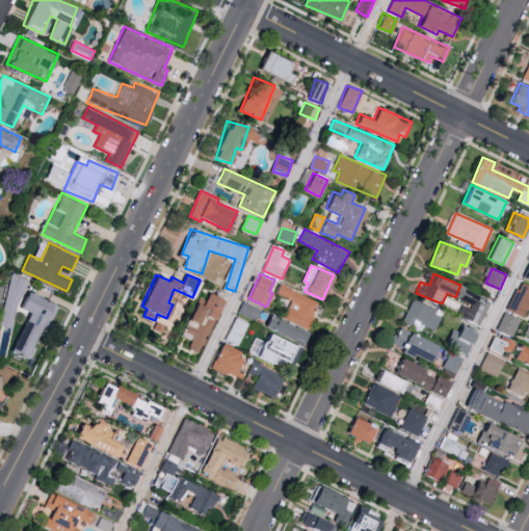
[(528,285),(524,283),(510,311),(524,317),(528,309),(528,285)]
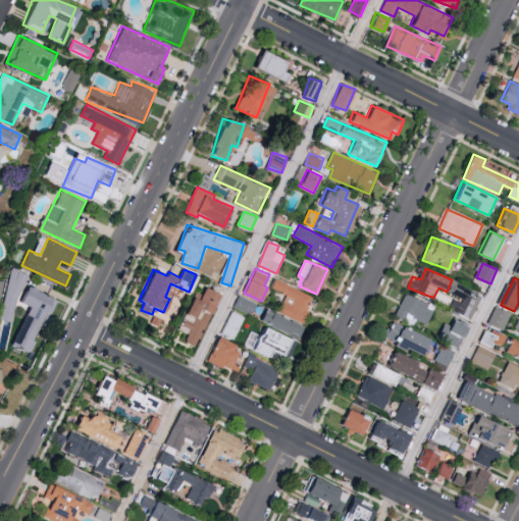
[(314,296),(275,278),(271,287),(287,294),(278,311),(302,322),(314,296)]
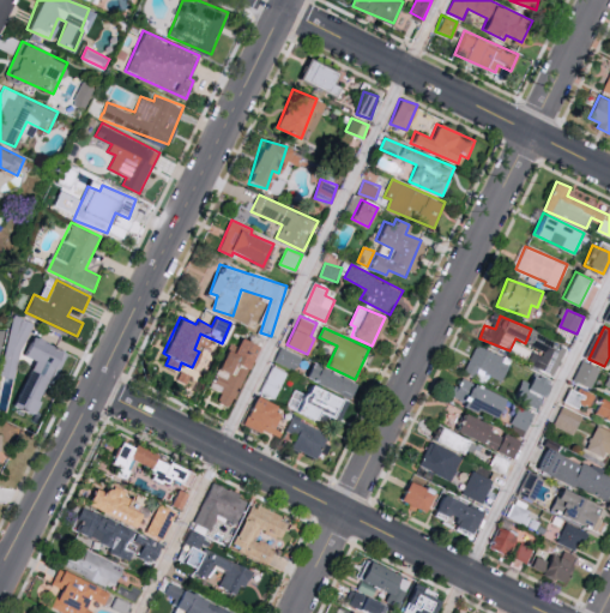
[(70,352),(31,335),(23,355),(35,360),(14,406),(34,414),(53,370),(60,373),(70,352)]
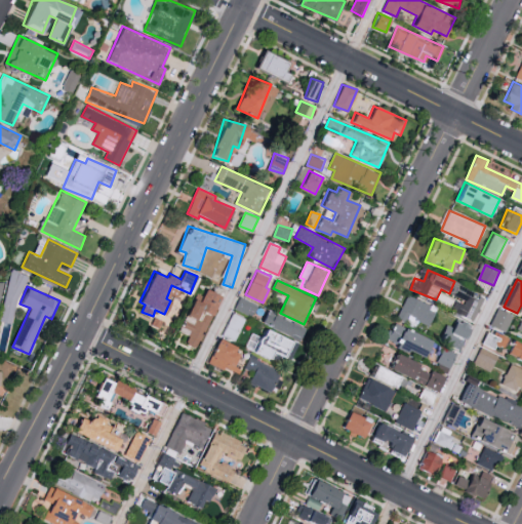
[(450,311),(476,320),(484,295),(458,286),(450,311)]
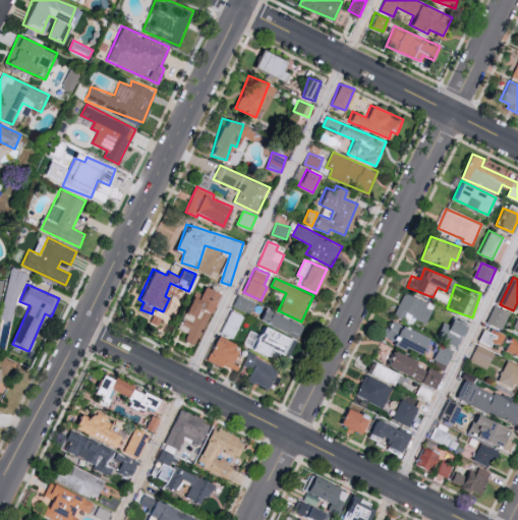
[(183,314),(186,315),(182,325),(190,328),(184,340),(198,346),(220,292),(204,286),(198,298),(191,295),(183,314)]
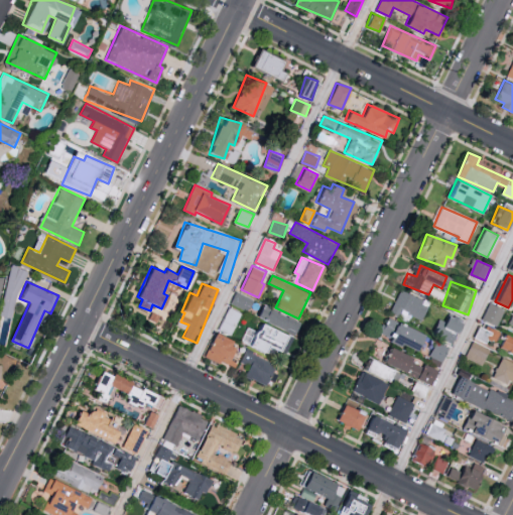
[(403,309),(423,318),(430,303),(401,289),(391,311),(400,315),(403,309)]
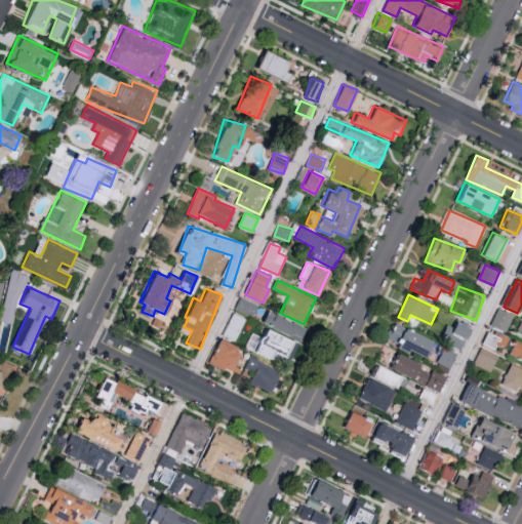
[(254,317),(259,304),(241,295),(235,308),(254,317)]
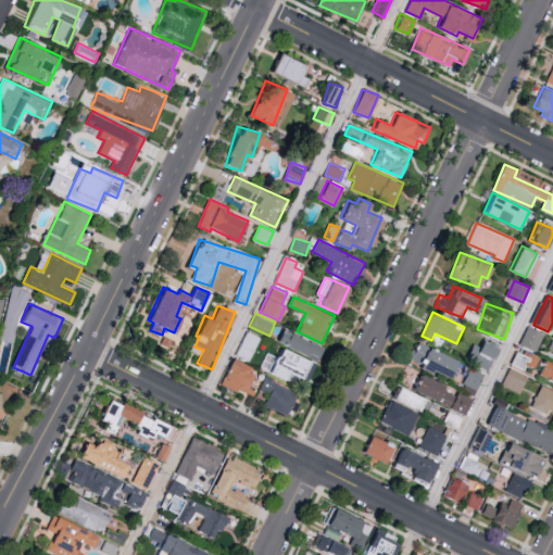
[(545,333),(528,326),(519,344),(537,352),(545,333)]
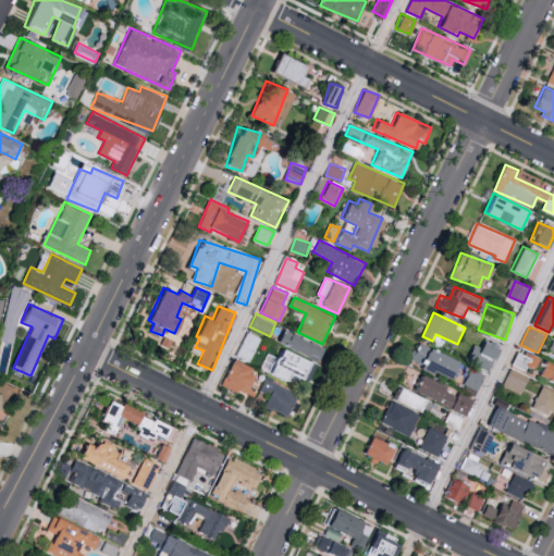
[(278,343),(318,358),(322,345),(282,330),(278,343)]
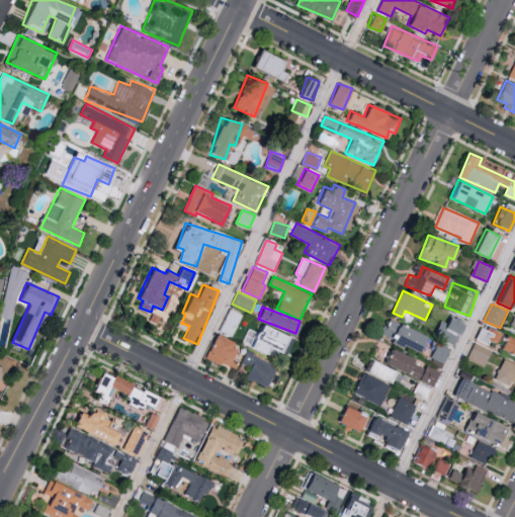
[(244,314),(232,308),(220,329),(233,336),(244,314)]
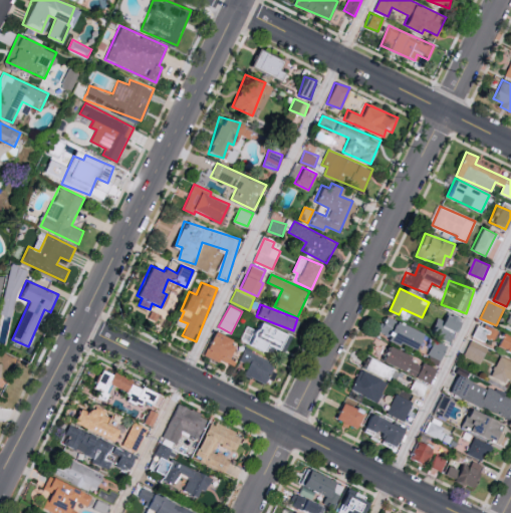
[(451,340),(461,319),(442,311),(433,333),(451,340)]
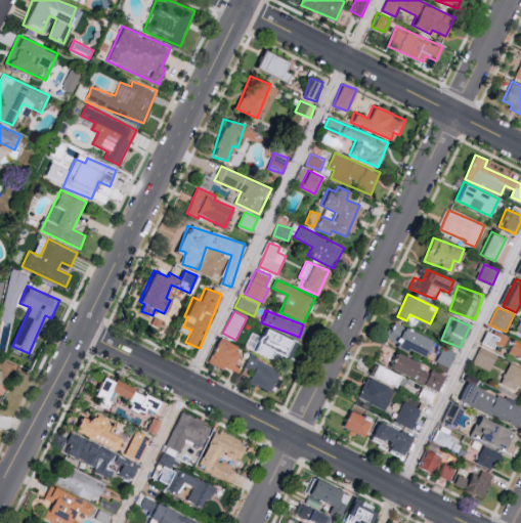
[(386,341),(425,354),(431,336),(392,322),(386,341)]
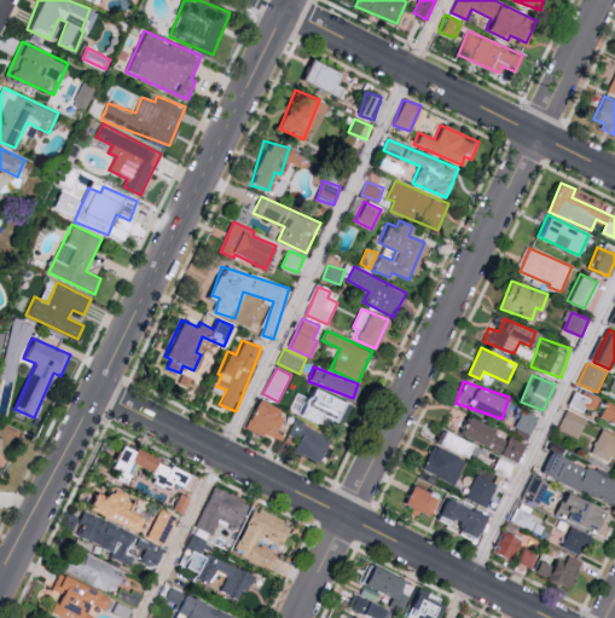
[(319,421),(320,416),(336,421),(344,398),(306,386),(297,414),(319,421)]
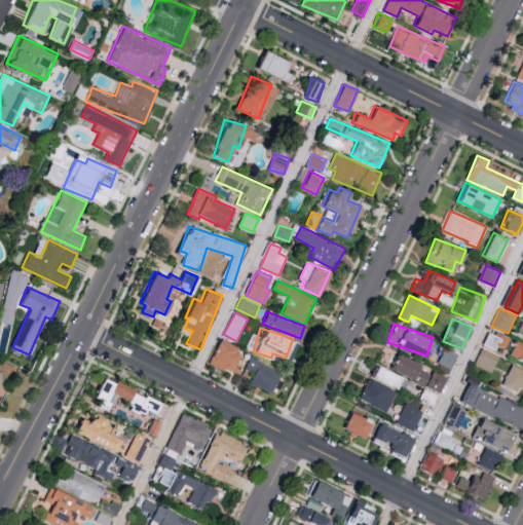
[(496,348),(501,337),(489,332),(484,343),(496,348)]
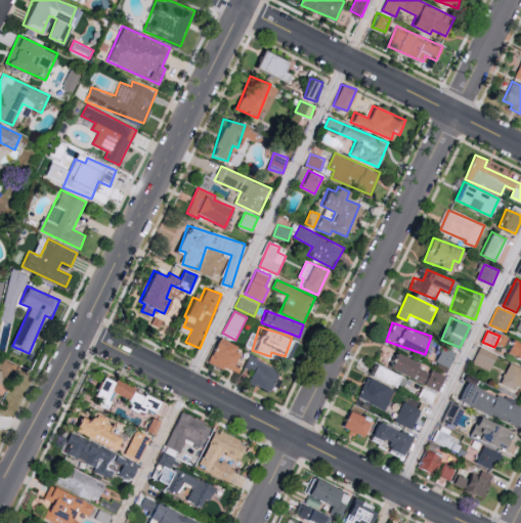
[(208,361),(240,374),(243,366),(232,362),(240,346),(218,337),(208,361)]
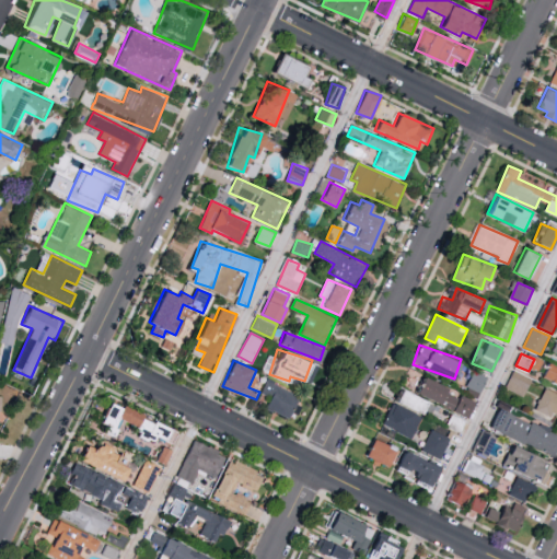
[(556,365),(548,362),(541,376),(556,384),(556,365)]
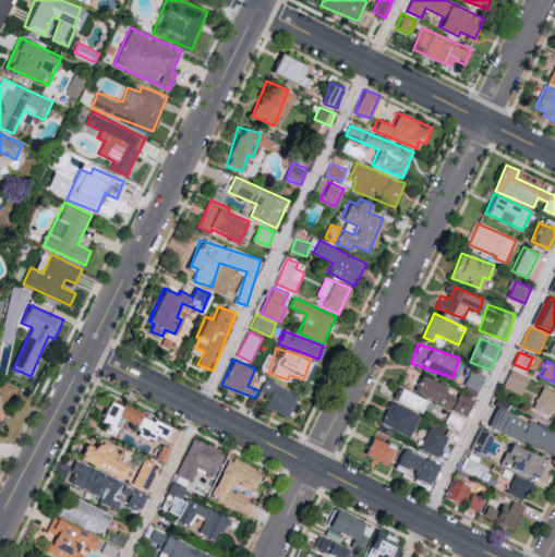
[(480,390),(487,374),(473,367),(466,384),(480,390)]
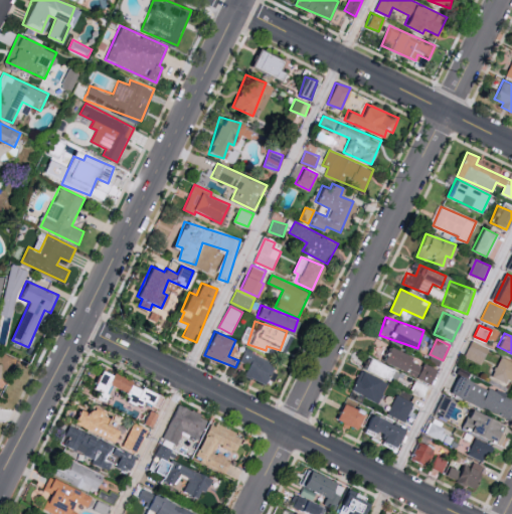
[(483,364),(490,348),(473,340),(466,356),(483,364)]
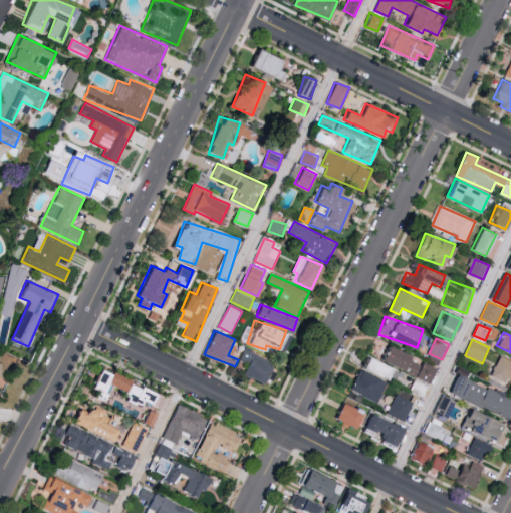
[(403,370),(411,355),(389,344),(381,359),(403,370)]
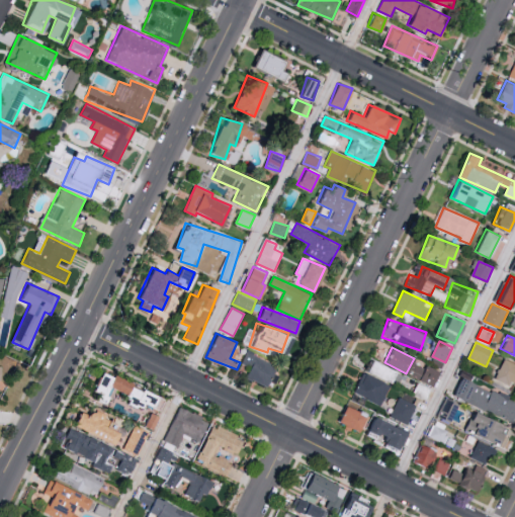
[(269,385),(277,363),(247,352),(243,362),(251,365),(247,377),(269,385)]
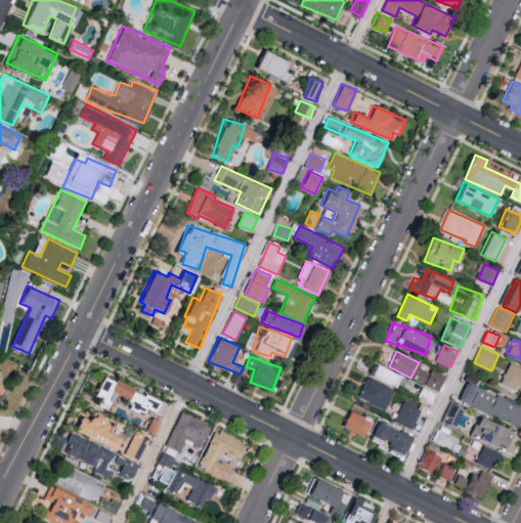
[(517,386),(520,387),(520,366),(511,362),(501,383),(516,390),(517,386)]
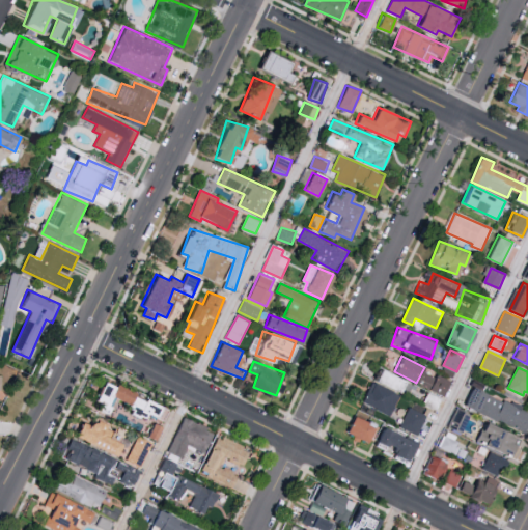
[(407,380),(381,369),(376,381),(401,392),(407,380)]
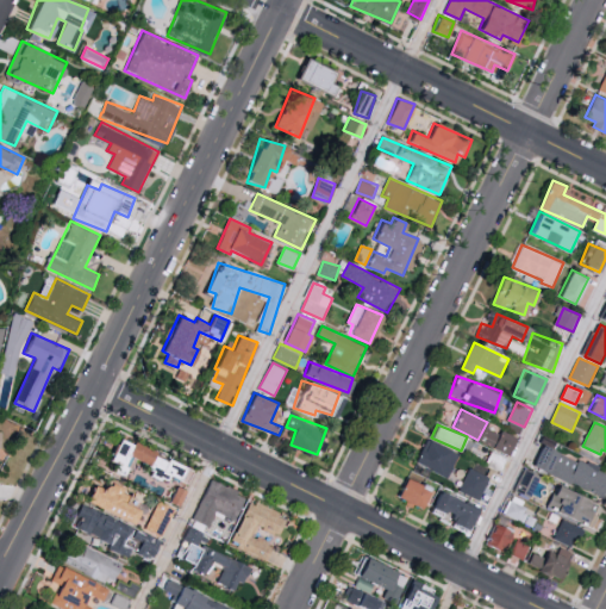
[(510,455),(517,439),(488,424),(480,440),(510,455)]
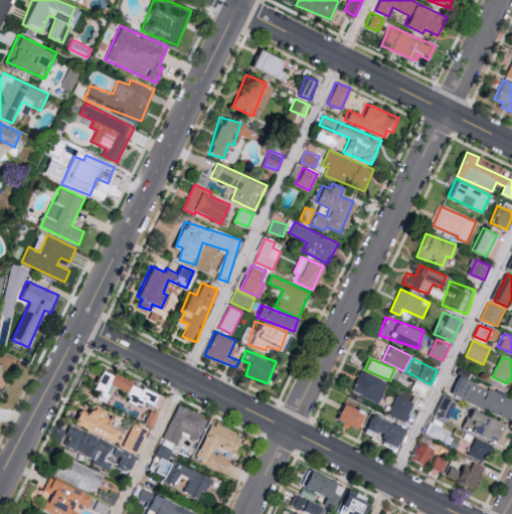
[(95,397),(109,402),(114,388),(125,392),(130,379),(100,368),(93,388),(97,390),(95,397)]
